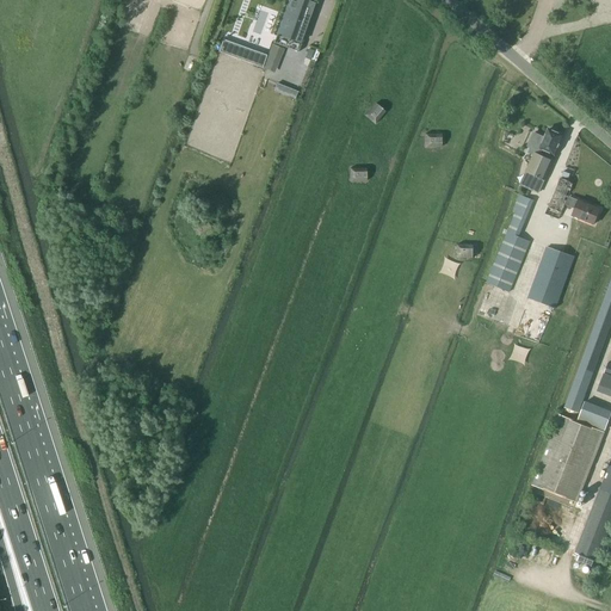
[(290,0),(279,31),(281,32),(277,42),(300,51),(316,4),(307,0),(290,0)]
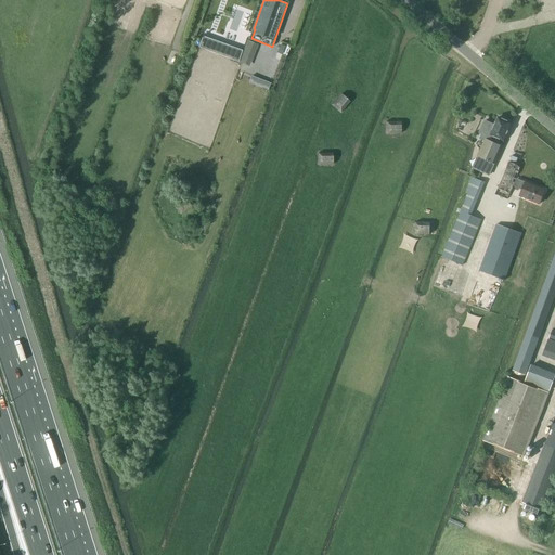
[(249,66),(258,44),(246,40),(237,62),(249,66)]
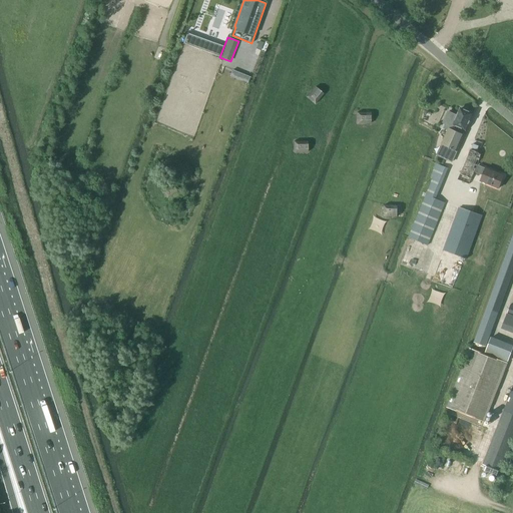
[(321,95),(315,90),(307,99),(313,104),(321,95)]
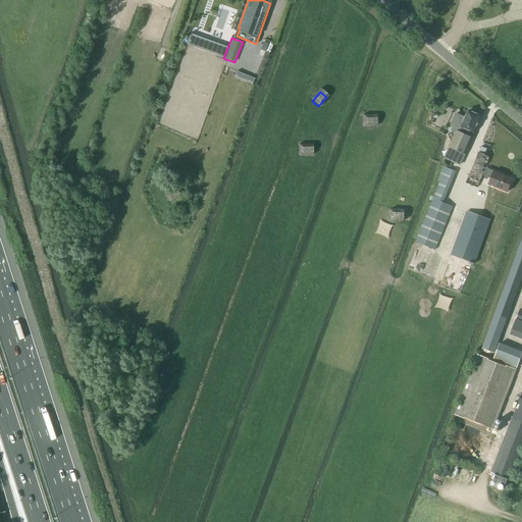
[(449,147),(450,148),(465,155),(473,138),(462,133),(464,128),(473,133),(480,116),(475,113),(474,112),(472,110),(470,111),(468,111),(465,117),(456,113),(450,125),(453,126),(451,131),(455,133),(449,147)]
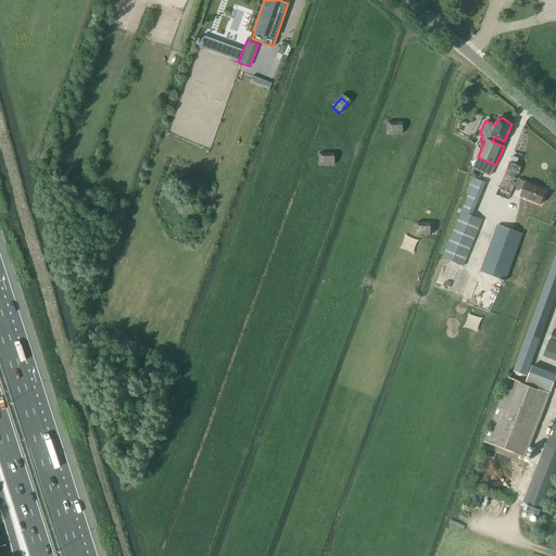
[(402,136),(401,125),(386,126),(386,137),(402,136)]
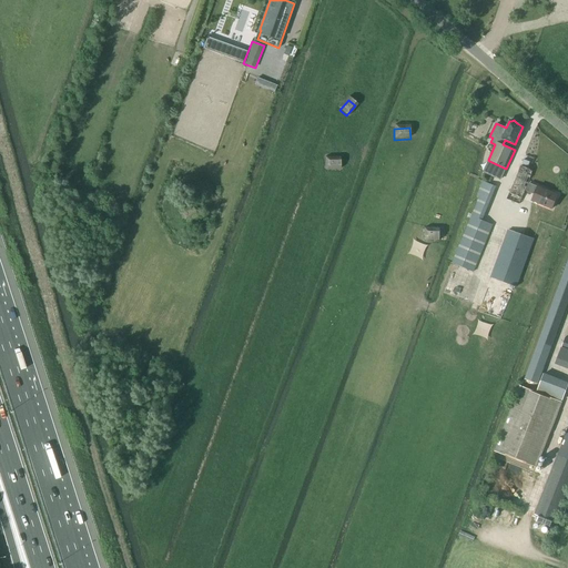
[(341,161),(325,161),(325,172),(341,172),(341,161)]
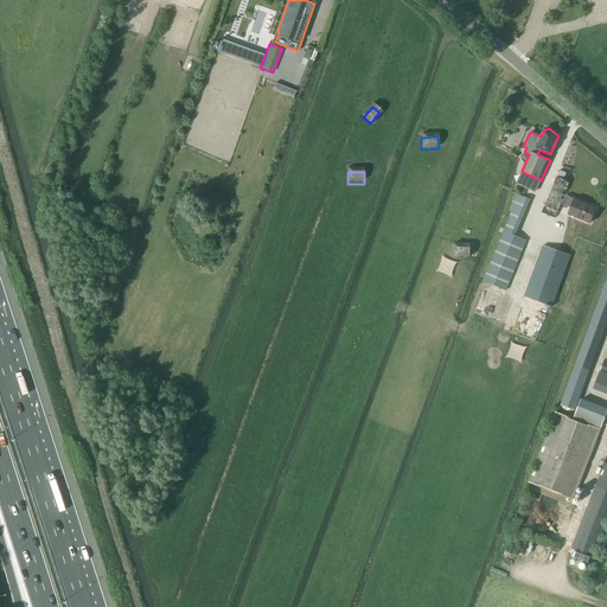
[(555,178),(544,206),(541,212),(555,218),(569,184),(555,178)]
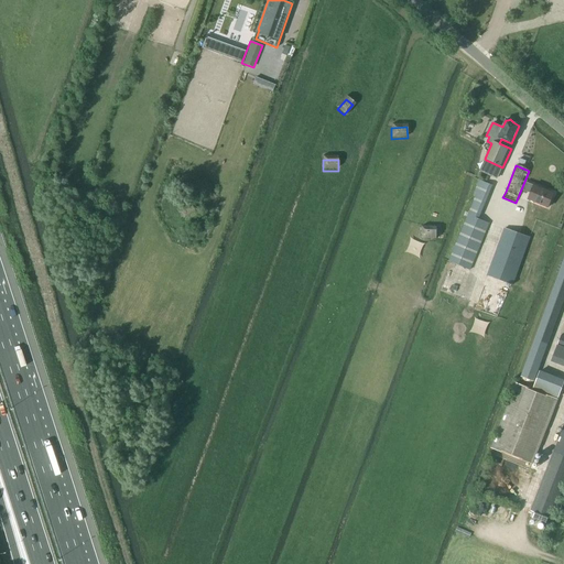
[(474,193),(477,194),(449,261),(456,264),(469,270),(489,224),(476,218),(494,174),(483,170),(474,193)]
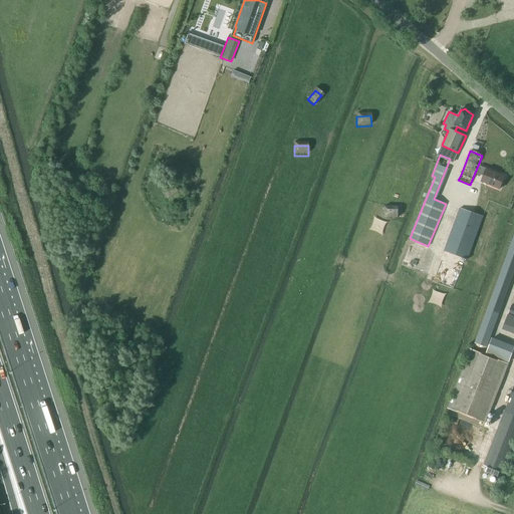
[(484,175),(481,182),(499,189),(505,176),(486,169),(479,166),(477,172),(484,175)]
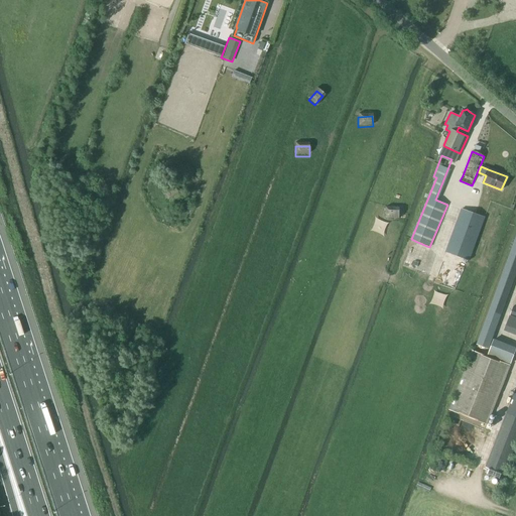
[(179,196),(174,185),(162,191),(167,202),(179,196)]
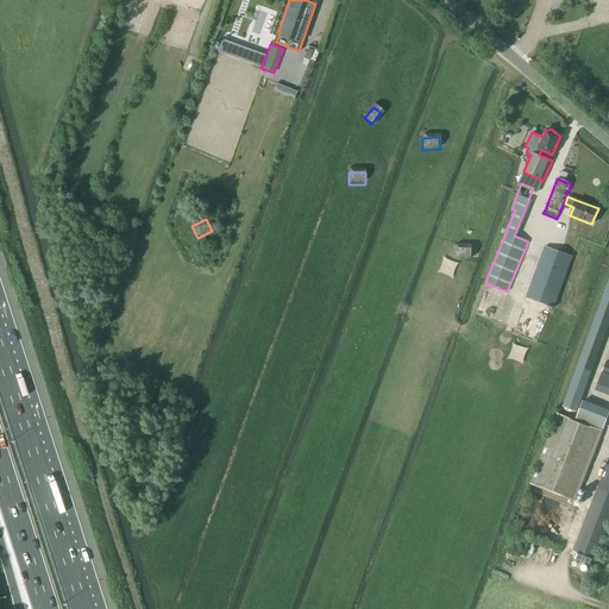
[(526,297),(553,308),(572,256),(545,246),(526,297)]
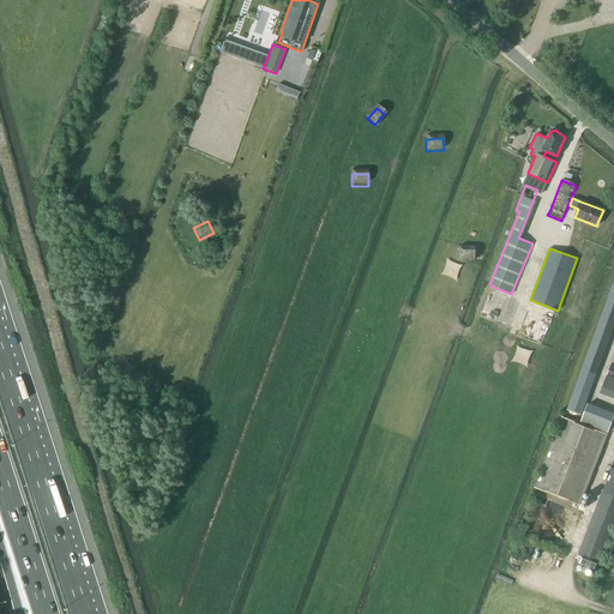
[(461,251),(461,263),(476,264),(477,252),(461,251)]
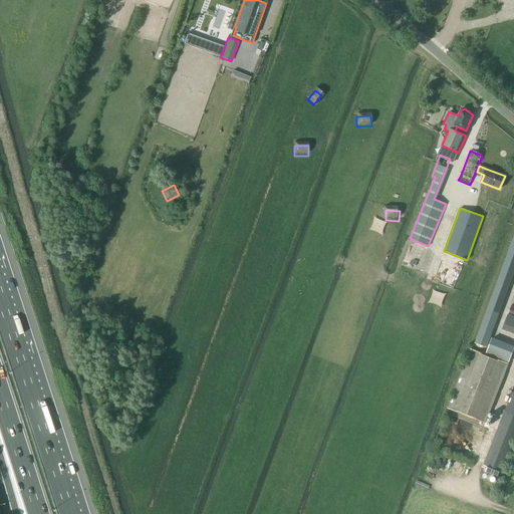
[(513,235),(475,342),(487,347),(513,272),(513,235)]
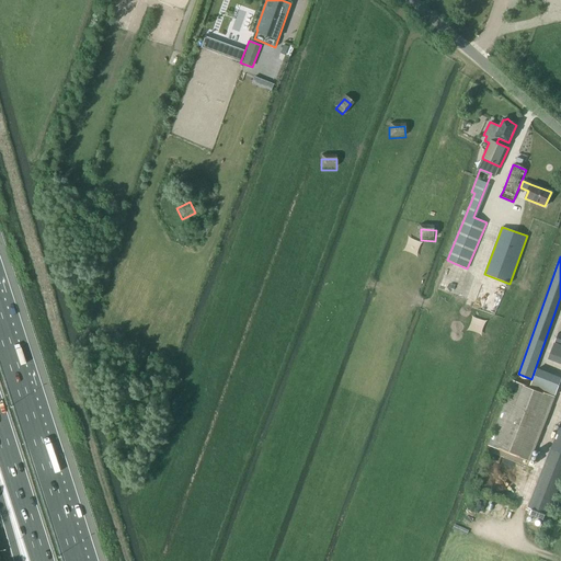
[(560,333),(558,332),(548,357),(560,362),(560,333)]
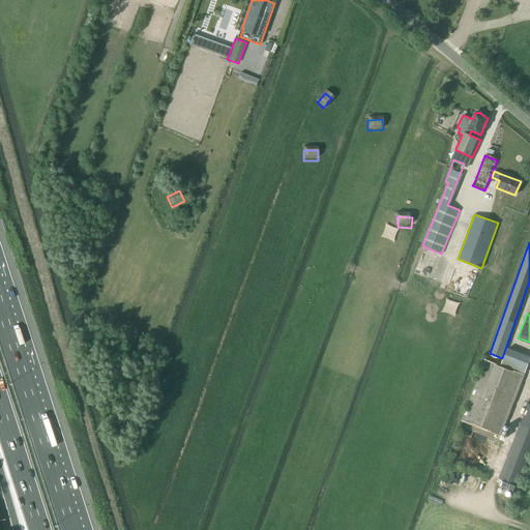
[(529,359),(529,356),(507,349),(501,365),(525,375),(529,359)]
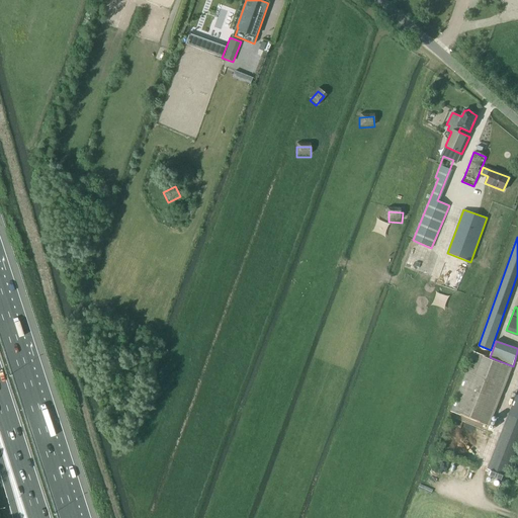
[(490,426),(512,367),(473,352),(451,412),(490,426)]
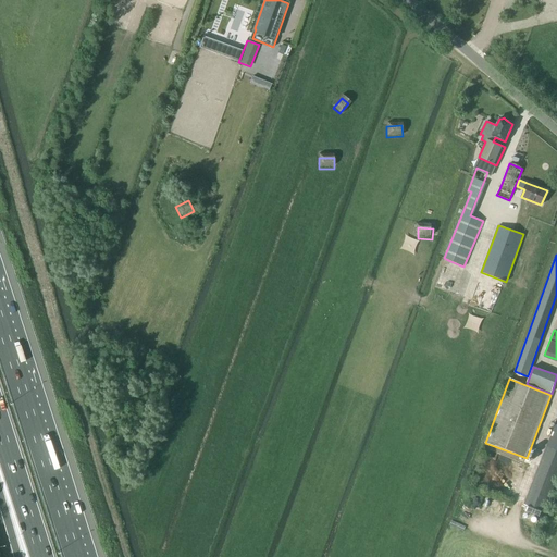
[(556,420),(544,453),(524,505),(545,512),(556,480),(556,420)]
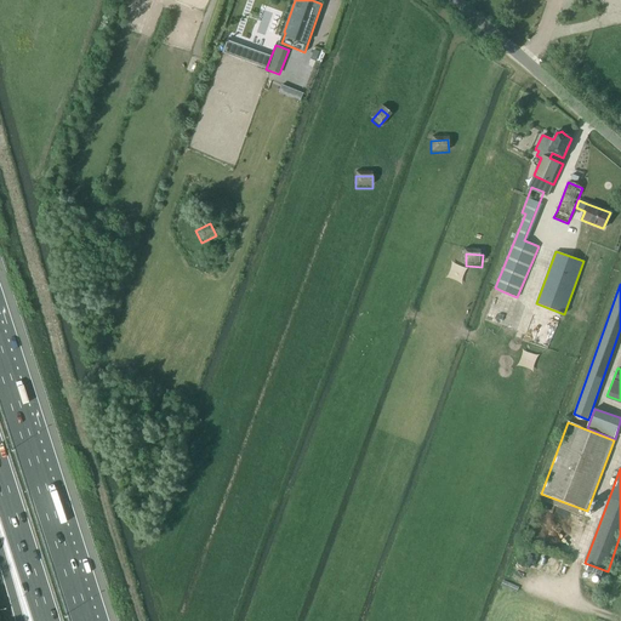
[(540,565),(543,557),(533,553),(529,562),(540,565)]
